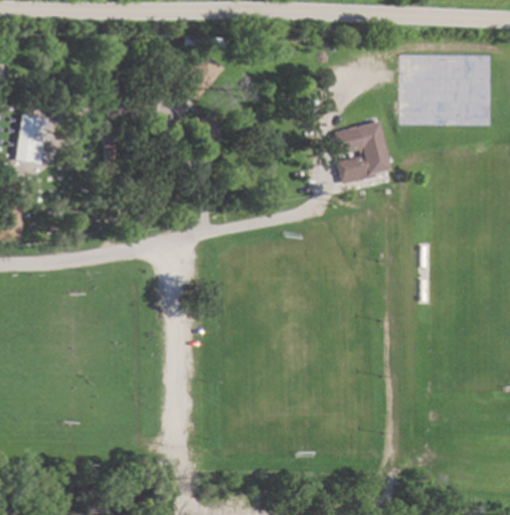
[(222,68),(194,104),(193,103),(176,89),(174,88),(203,52),(222,68)]
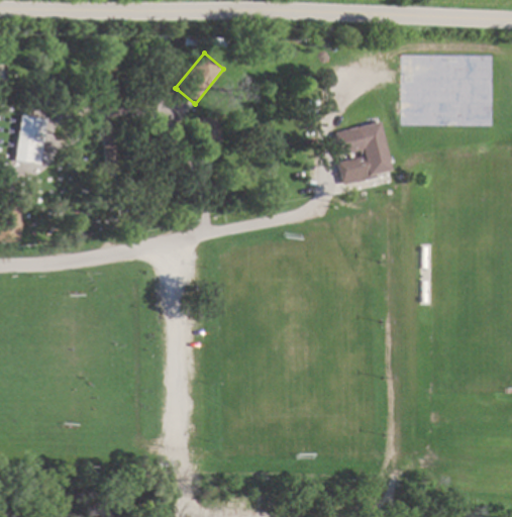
[(46,118),(40,164),(14,160),(20,117),(20,114),(46,118)]
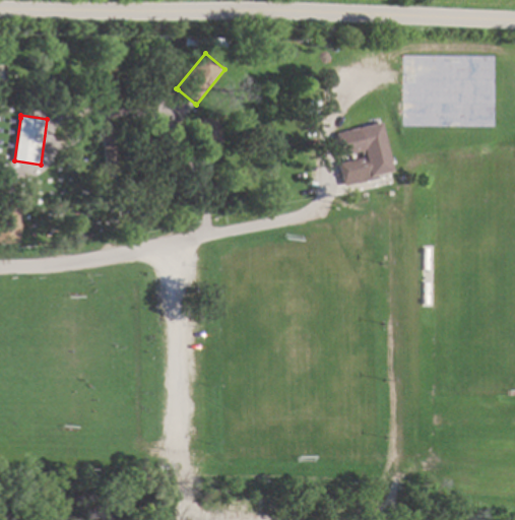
[(395,171),(380,174),(380,178),(346,185),(341,164),(369,157),(367,149),(343,154),(342,152),(338,132),(344,131),(384,122),(395,171)]
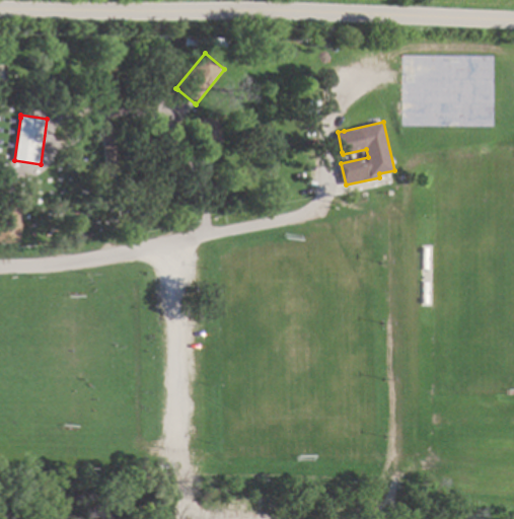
[(120,169),(107,170),(104,131),(117,130),(120,169)]
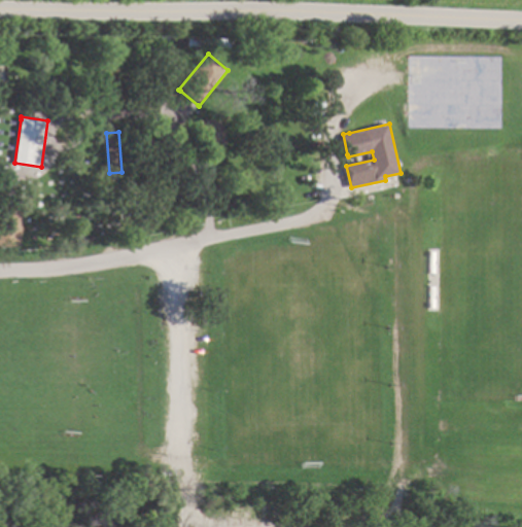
[(0,206),(8,207),(15,208),(25,209),(20,248),(0,244),(0,206)]
